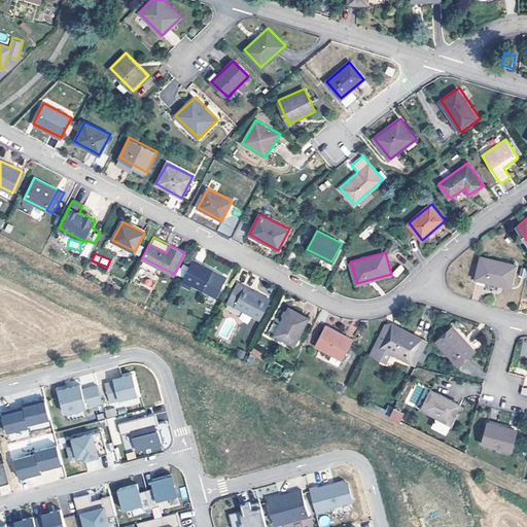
[(481,255),(476,279),(512,287),(517,265),(481,255)]
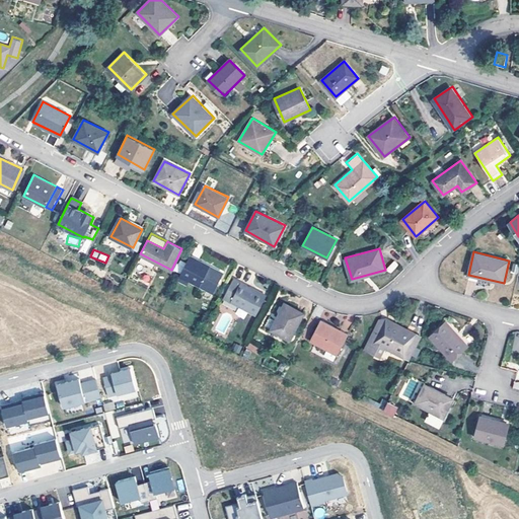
[(214,292),(224,272),(190,254),(177,280),(187,285),(189,280),(214,292)]
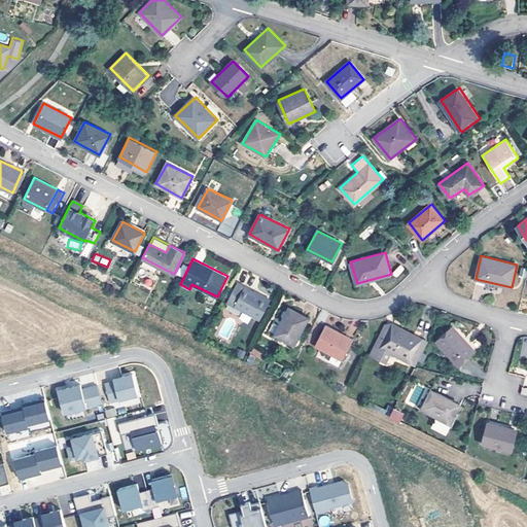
[(238,282),(226,302),(259,319),(271,300),(238,282)]
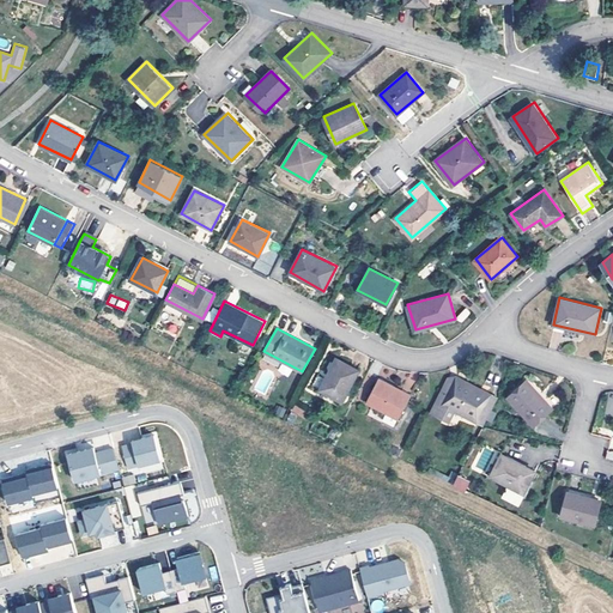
[(320,388),(343,400),(359,369),(337,357),(320,388)]
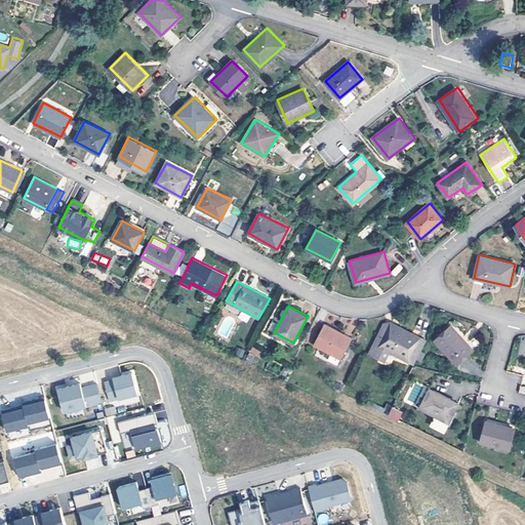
[(408,359),(413,361),(425,340),(418,338),(419,336),(391,322),(389,326),(384,323),(368,352),(384,360),(388,351),(407,361),(408,359)]
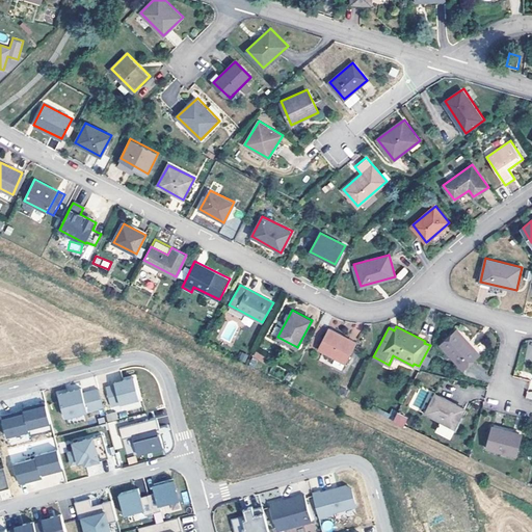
[(328,328),(319,349),(346,363),(357,342),(328,328)]
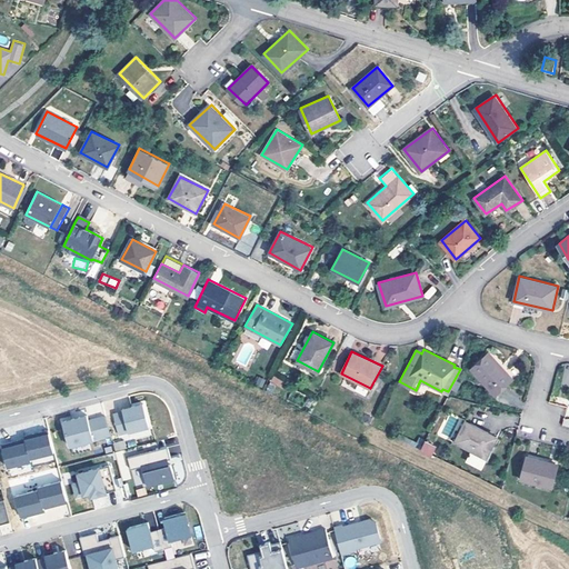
[(472,369),(497,395),(513,378),(490,352),(472,369)]
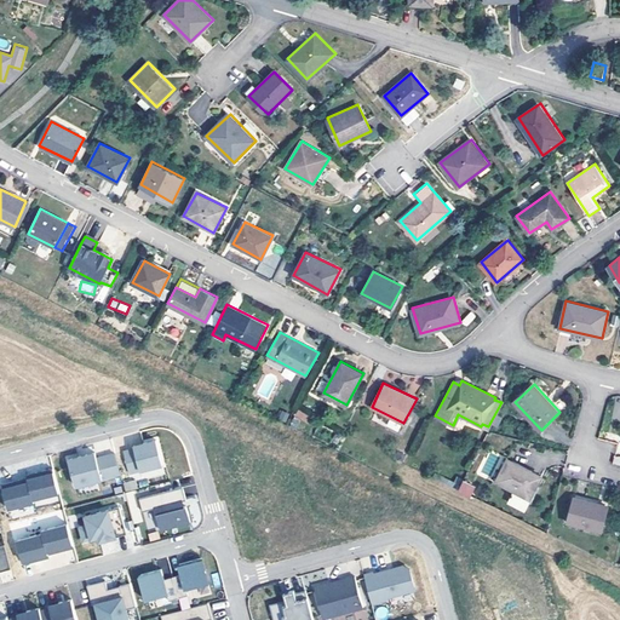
[(159,471),(153,446),(139,449),(141,453),(131,455),(120,458),(126,480),(159,471)]
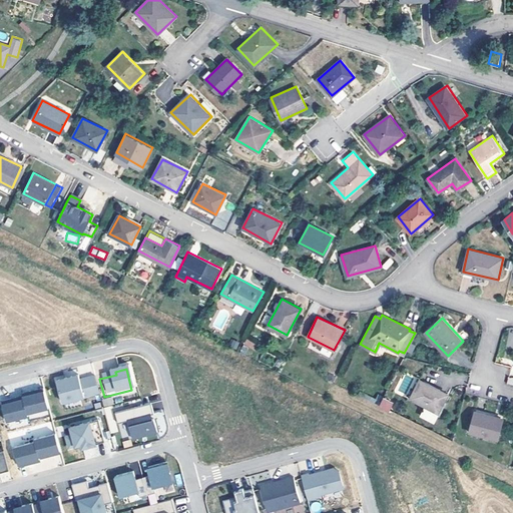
[(76,380),(54,386),(60,408),(96,398),(92,381),(77,385),(76,380)]
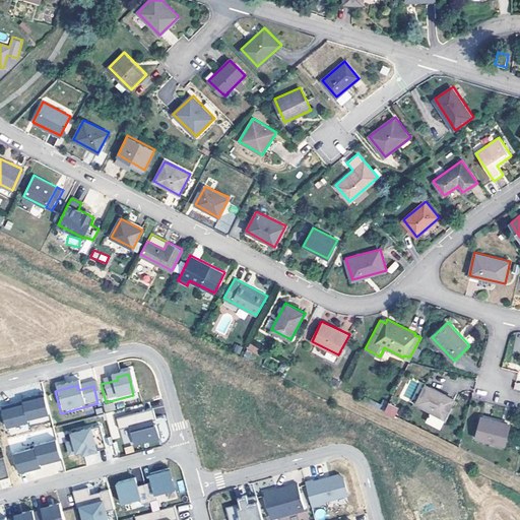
[(425,385),(414,403),(432,411),(427,421),(439,428),(453,398),(425,385)]
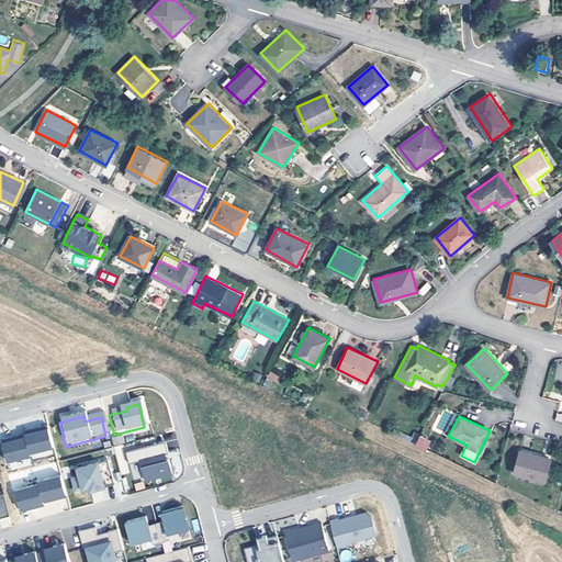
[(22,439),(0,445),(0,451),(4,467),(27,461),(27,458),(51,452),(45,430),(21,437),(22,439)]
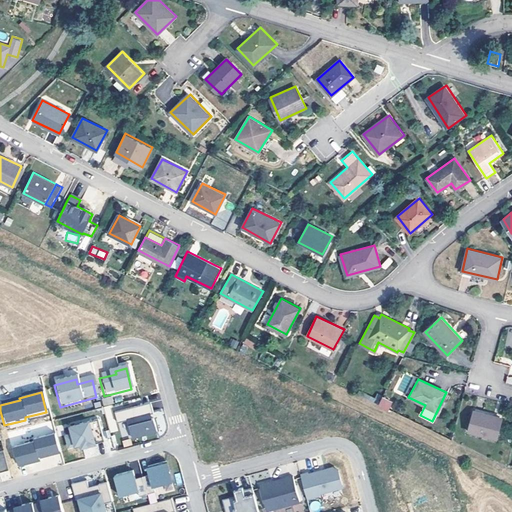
[(112,396),(102,398),(103,406),(113,404),(112,396)]
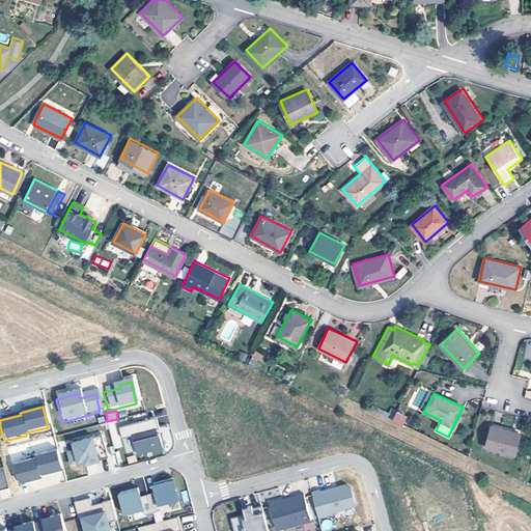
[(392,423),(403,426),(407,415),(395,412),(392,423)]
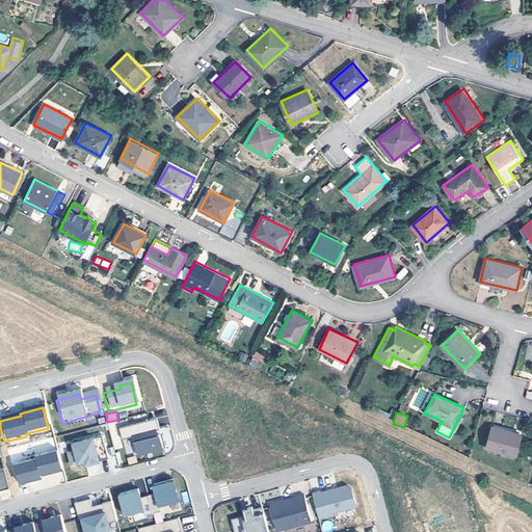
[(154,434),(152,424),(116,433),(120,445),(130,442),(135,460),(161,453),(157,440),(154,440),(153,435),(154,434)]
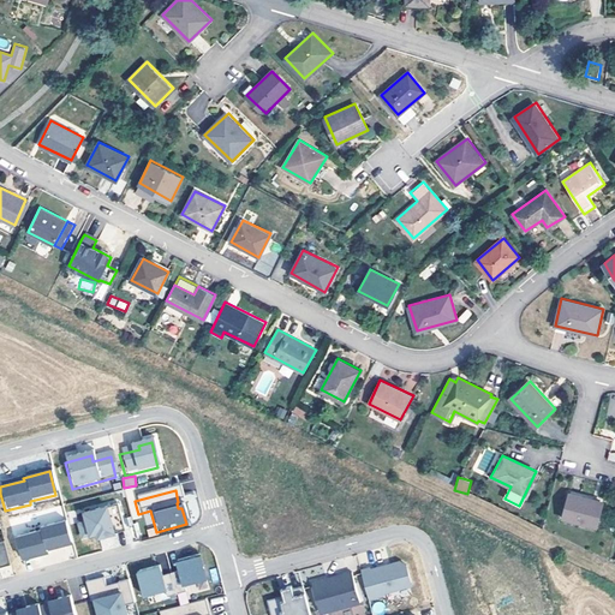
[(562,518),(597,527),(604,501),(569,491),(562,518)]
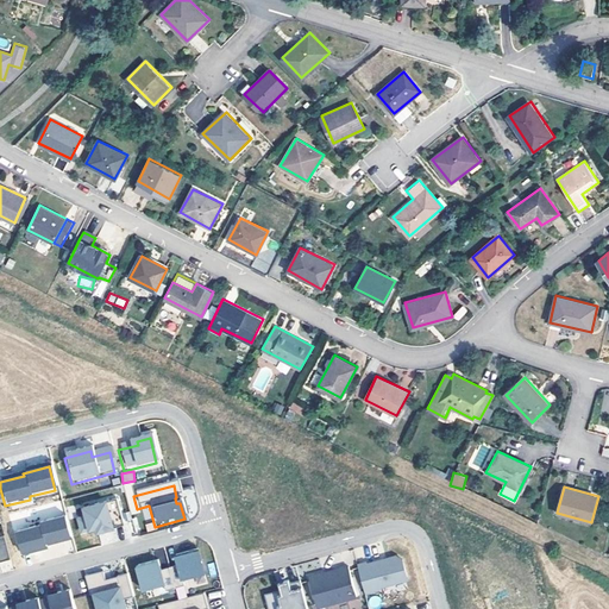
[(114,503),(80,513),(82,522),(75,525),(79,538),(93,534),(99,532),(100,537),(121,531),(114,503)]
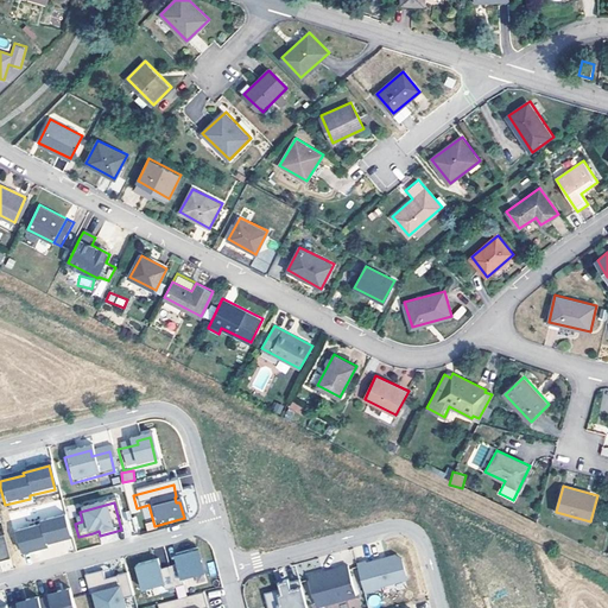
[(32,507),(10,512),(13,530),(39,524),(38,518),(56,514),(55,507),(33,512),(32,507)]
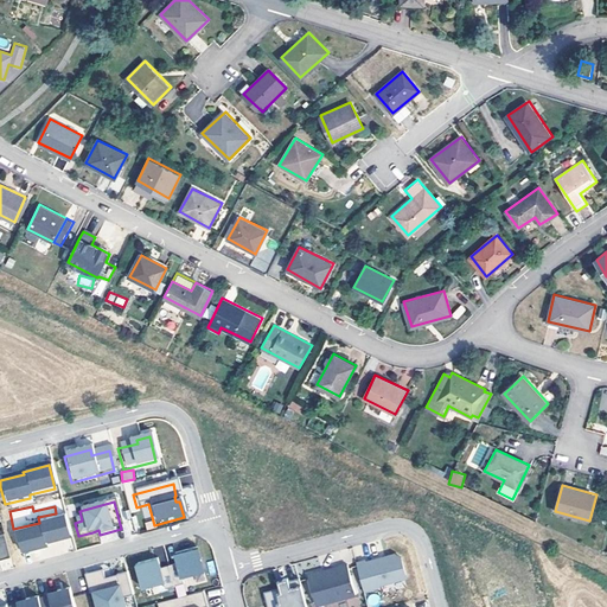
[(38,529),(13,536),(19,558),(45,551),(44,548),(69,542),(63,518),(37,525),(38,529)]
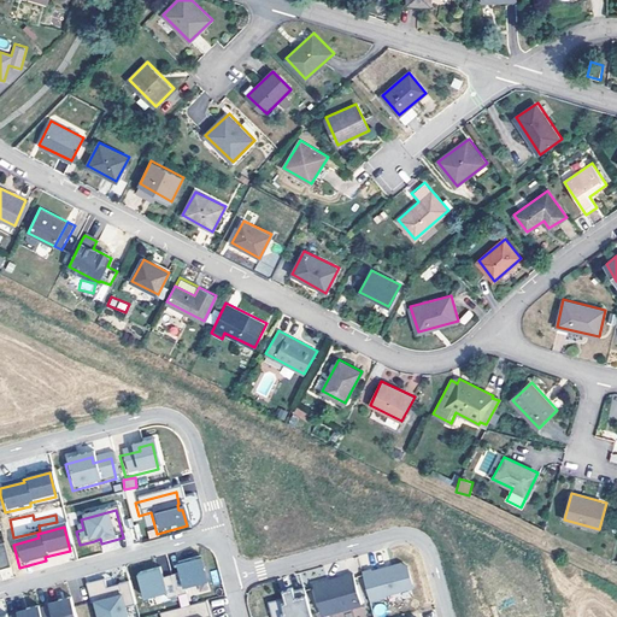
[(177,579),(169,581),(175,601),(184,599),(182,593),(204,587),(197,562),(175,568),(177,579)]
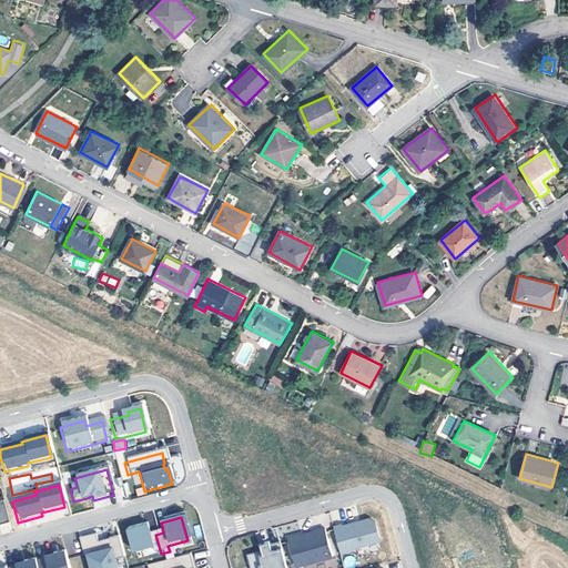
[(340,529),(331,531),(338,559),(353,555),(353,553),(375,547),(377,544),(373,526),(369,525),(357,528),(355,527),(340,530),(340,529)]
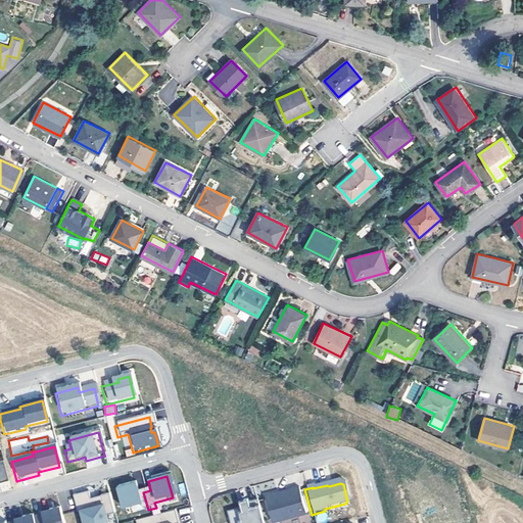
[(133,486),(116,490),(122,512),(138,507),(140,512),(148,510),(143,492),(136,494),(133,486)]
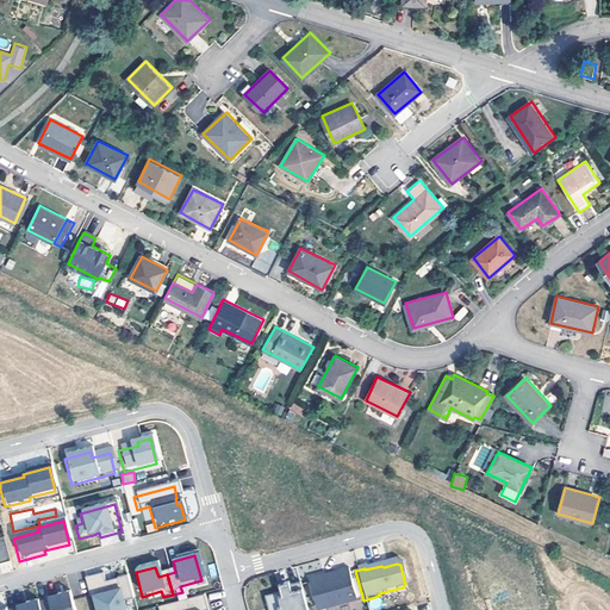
[(321,580),(306,584),(313,609),(322,609),(330,608),(330,609),(355,603),(347,573),(330,578),(331,580),(322,583),(321,580)]
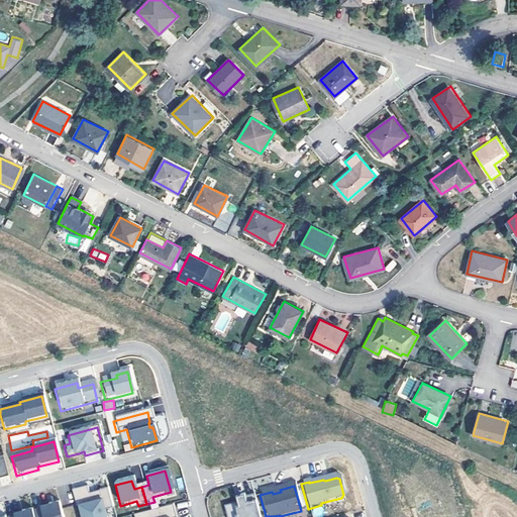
[(103,516),(103,513),(111,511),(106,492),(97,494),(98,499),(89,502),(87,497),(85,490),(70,494),(74,509),(77,508),(79,516),(103,516)]
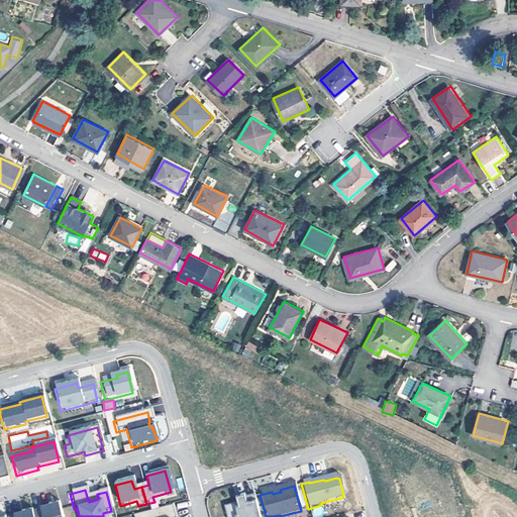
[(224,516),(257,516),(252,497),(243,500),(242,497),(238,498),(239,501),(234,502),(235,505),(236,508),(223,512),(224,516)]
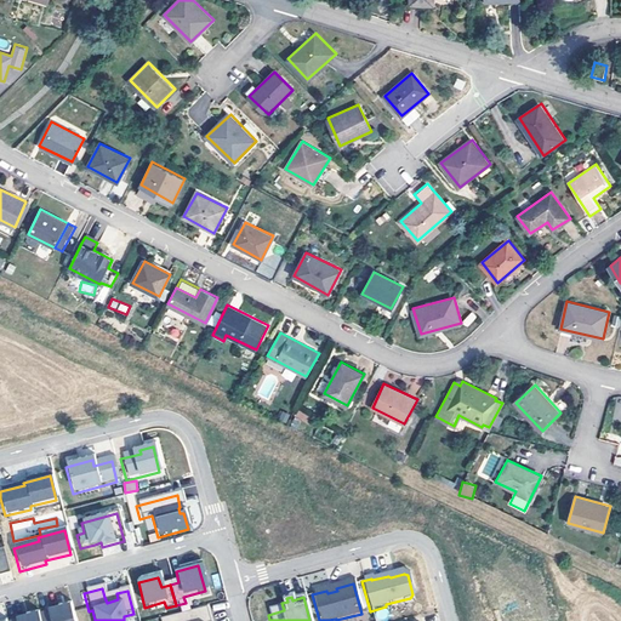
[(38,619),(38,620),(72,620),(69,607),(56,610),(56,613),(47,616),(38,619)]
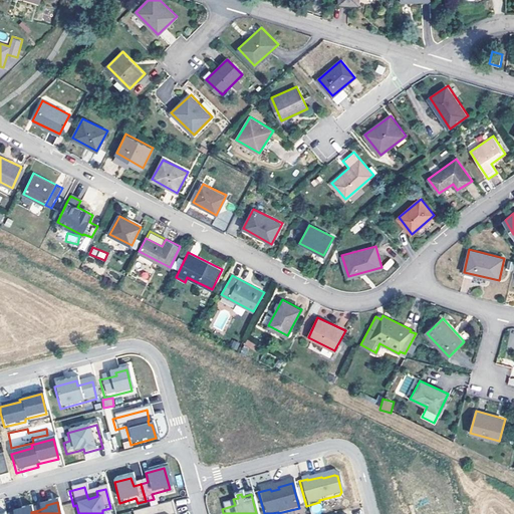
[(172,513),(170,505),(137,513),(172,513)]
